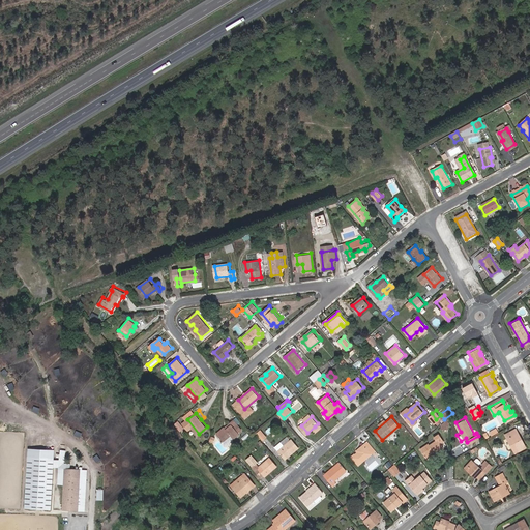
[(228,428),(227,427),(226,425),(217,432),(225,441),(232,435),(235,437),(240,433),(240,432),(242,429),(234,418),(231,421),(232,422),(233,423),(228,428)]
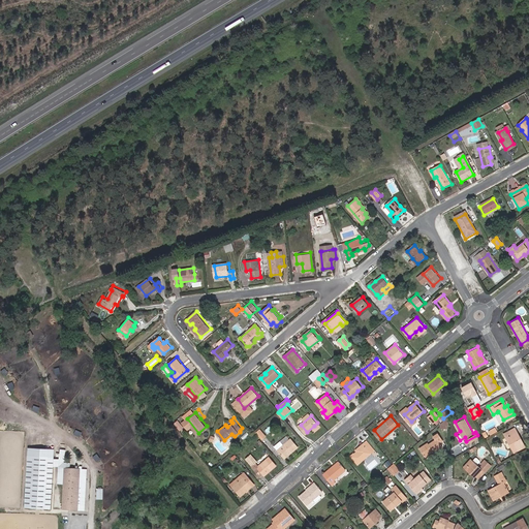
[(180,430),(184,427),(180,419),(176,423),(180,430)]
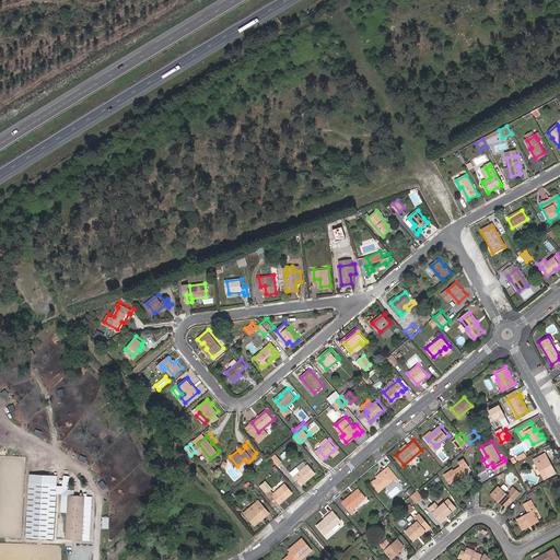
[(555,469),(544,451),(535,455),(537,459),(535,461),(543,476),(555,469)]
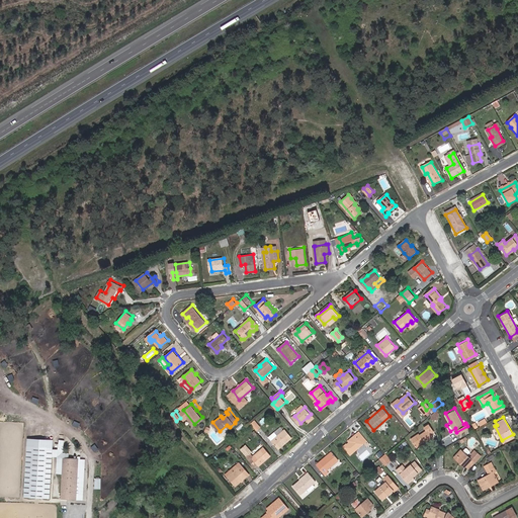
[(256,419),(252,422),(258,429),(261,426),(256,419)]
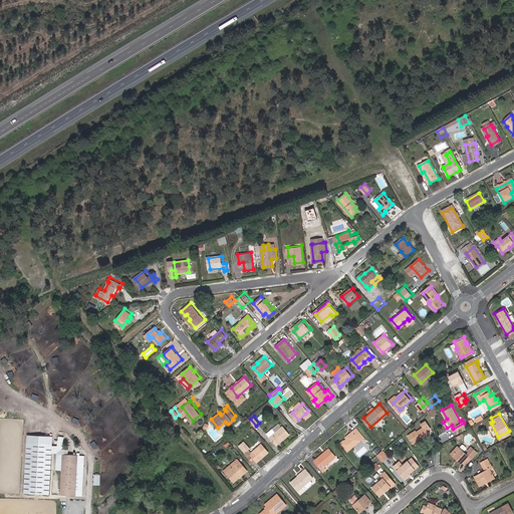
[(407,433),(412,441),(419,436),(420,438),(429,432),(426,428),(429,426),(424,419),(419,423),(421,426),(415,430),(413,428),(407,433)]
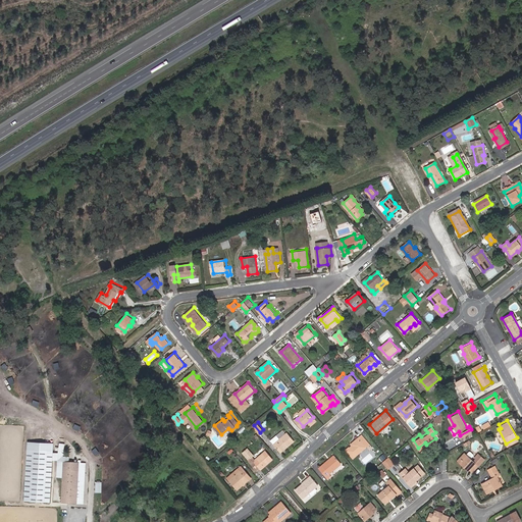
[(275,442),(282,451),(296,439),(289,430),(275,442)]
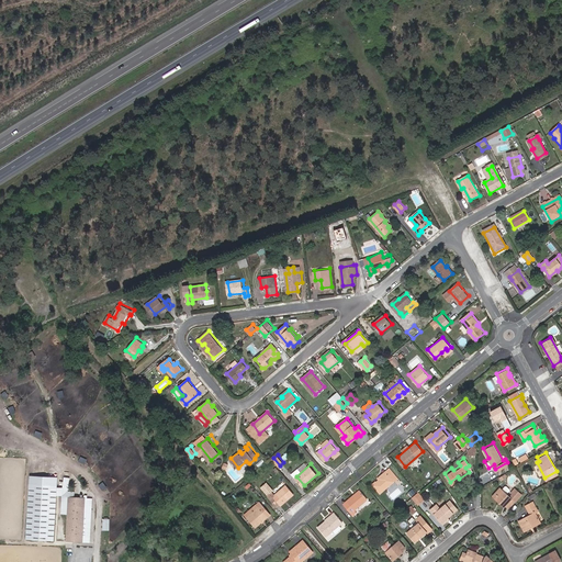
[(391,469),(388,472),(385,470),(381,474),(382,475),(380,479),(374,483),(380,492),(397,478),(391,469)]
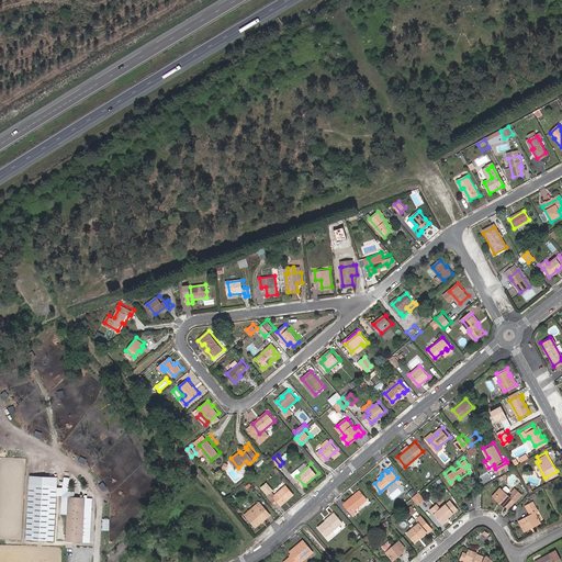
[(53,541),(57,478),(30,476),(25,540),(53,541)]
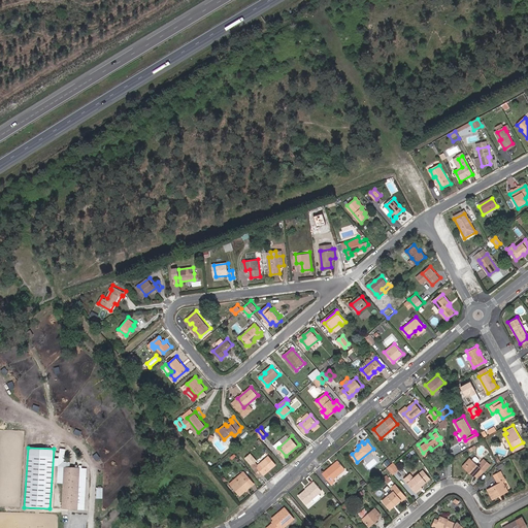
[(64,477),(63,508),(81,509),(85,468),(70,468),(70,463),(63,463),(63,451),(59,450),(58,468),(64,468),(64,475),(58,475),(58,477),(64,477)]
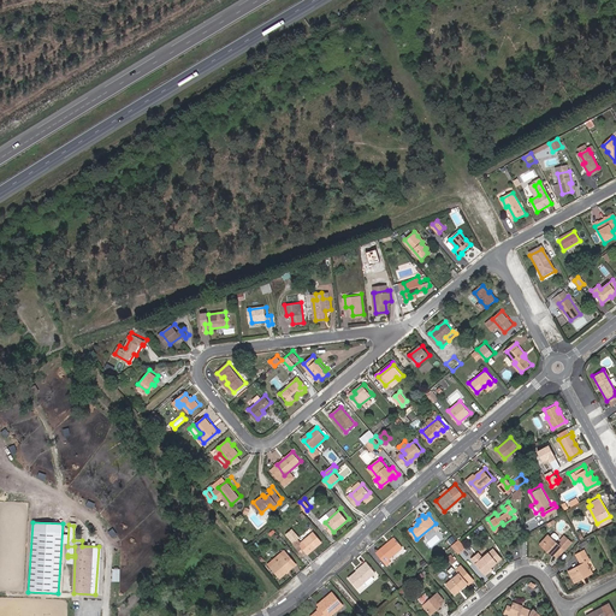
[(315,529),(303,540),(300,535),(295,539),(298,544),(301,543),(308,551),(323,539),(315,529)]
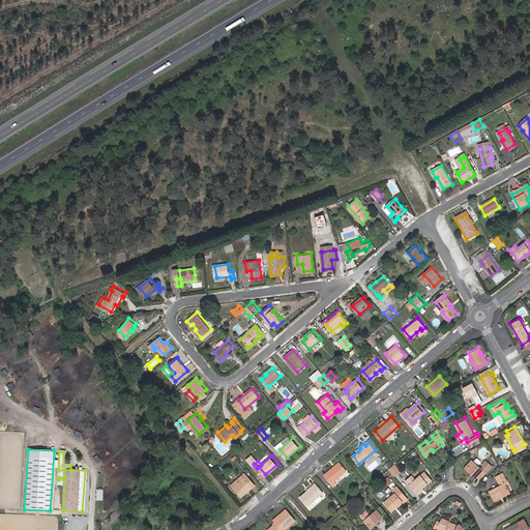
[(467,466),(472,460),(470,458),(463,465),(466,468),(467,466)]
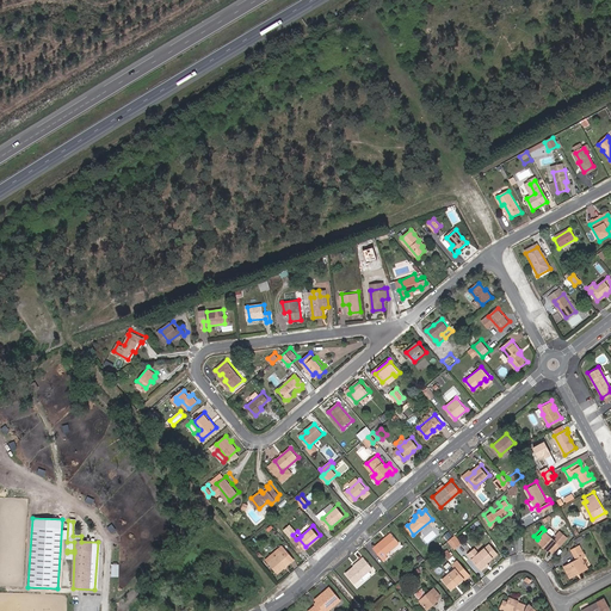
[(544,543),(543,544),(548,548),(549,547),(551,549),(553,548),(556,550),(562,544),(559,541),(544,530),(538,537),(544,543)]
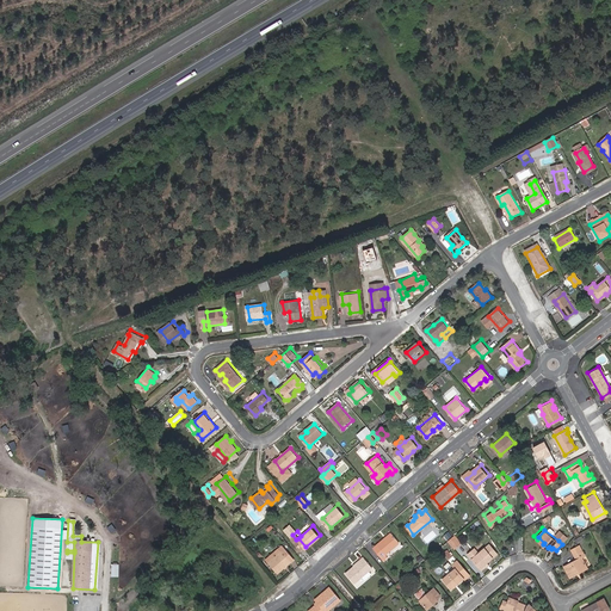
[(393,531),(378,543),(380,543),(375,548),(384,557),(388,554),(386,551),(400,541),(393,531)]
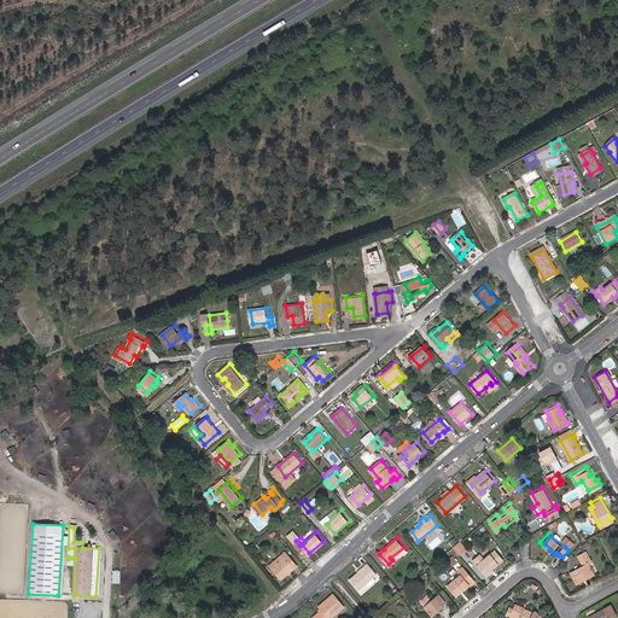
[(454,546),(459,552),(466,546),(461,538),(454,546)]
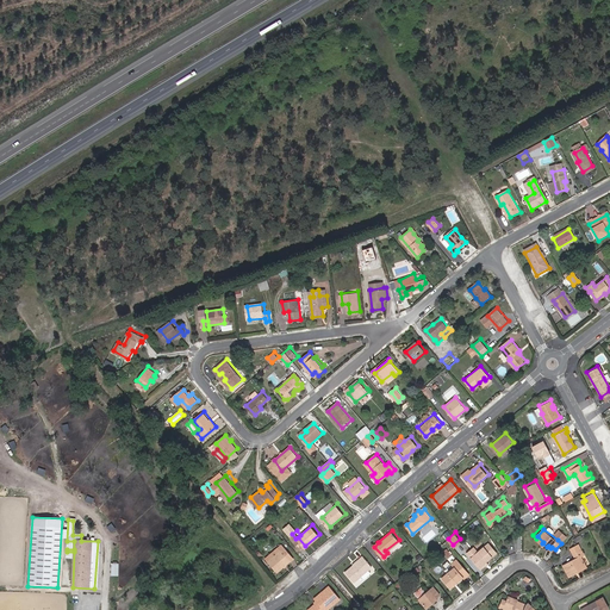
[(467,549),(479,564),(485,558),(493,551),(487,540),(478,548),(474,543),(467,549)]
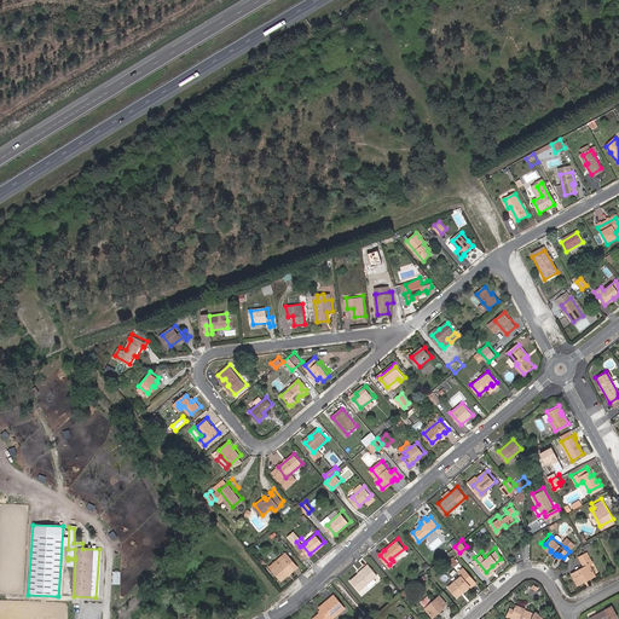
[(294,563),(298,561),(289,550),(284,553),(288,556),(276,567),(284,577),(296,566),(294,563)]
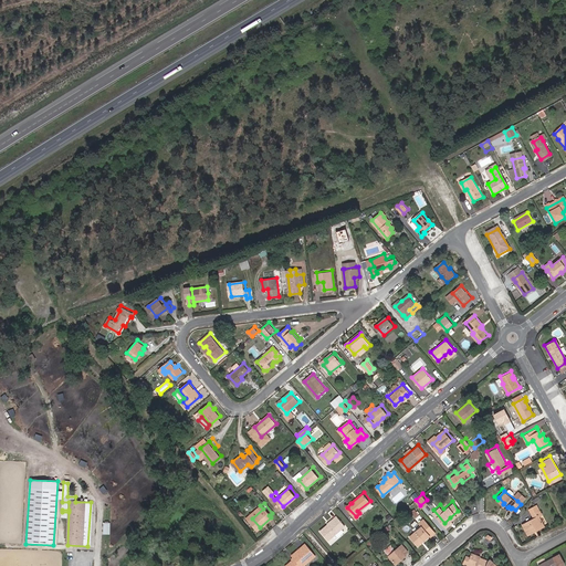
[(263,509),(260,505),(249,515),(252,519),(263,509)]
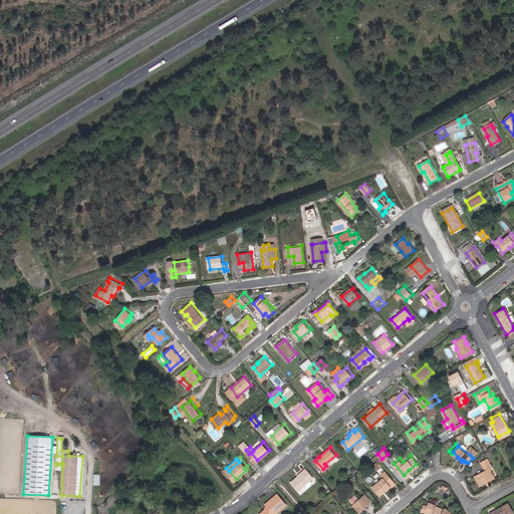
[(484,478),(492,473),(489,467),(492,465),(490,461),(483,464),(485,468),(475,473),(479,482),(485,480),(484,478)]
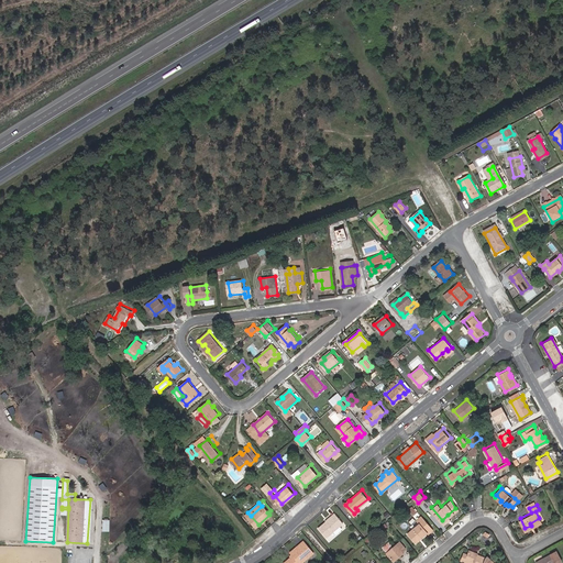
[(334,515),(320,526),(328,534),(344,520),(337,511),(333,514),(334,515)]
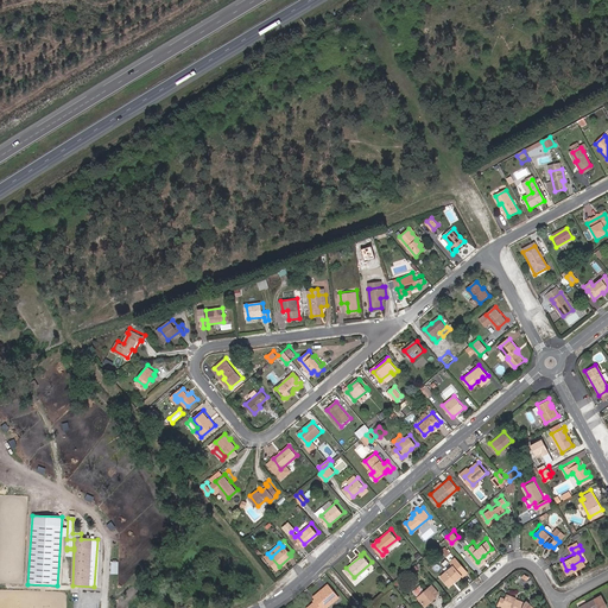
[(454,562),(441,572),(449,583),(462,571),(462,572),(467,569),(455,555),(451,558),(454,562)]
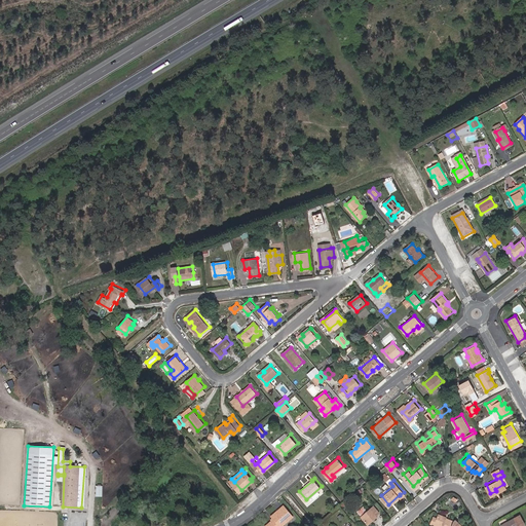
[(286,516),(291,512),(284,503),(272,515),(273,516),(275,518),(273,520),(272,519),(267,524),(268,525),(280,525),(285,522),(283,520),(287,517),(286,516)]
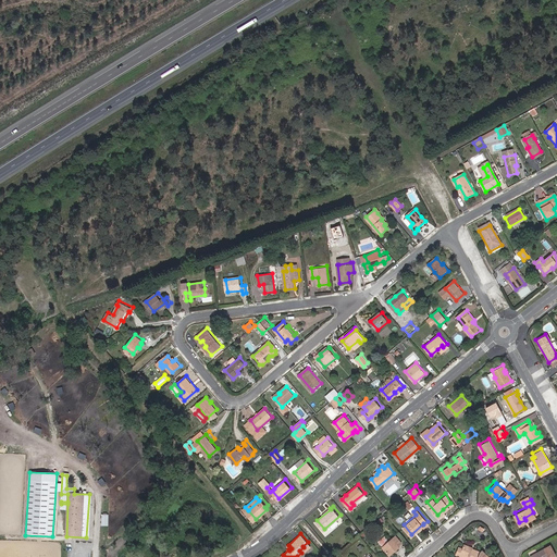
[(382,544),(388,551),(393,546),(394,547),(398,544),(398,543),(400,540),(395,533),(382,544)]
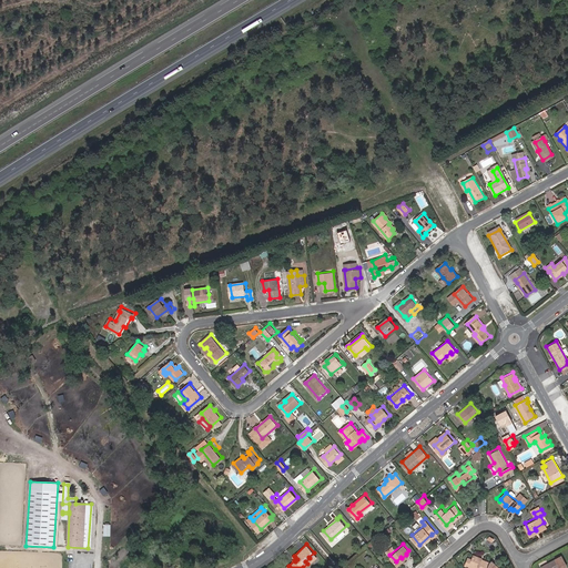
[(305,561),(307,564),(316,555),(314,553),(308,557),(310,558),(305,561)]
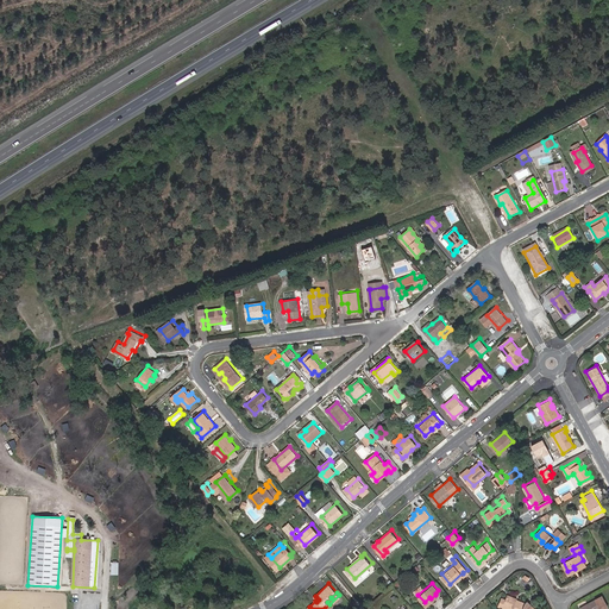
[(498,603),(508,607),(512,608),(535,608),(527,601),(526,602),(523,601),(507,594),(506,597),(502,595),(498,603)]
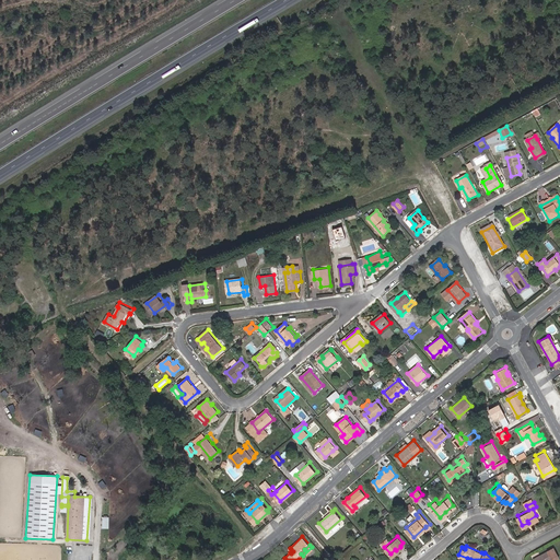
[(551,559),(558,557),(553,547),(532,558),(533,559),(551,559)]
